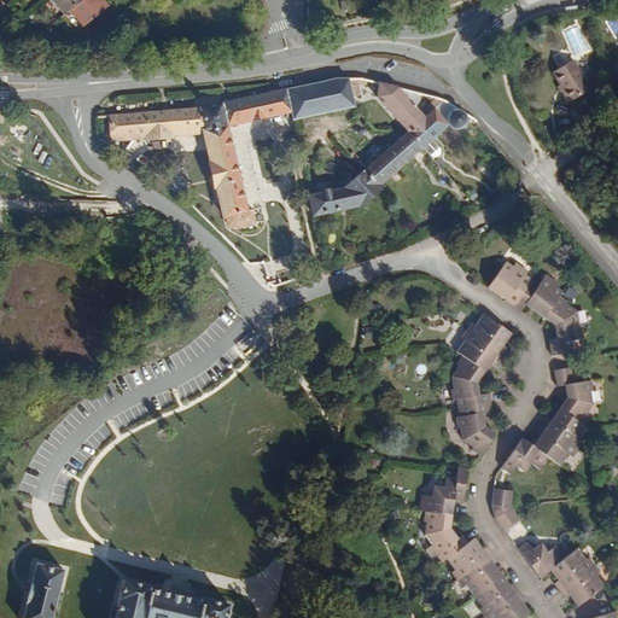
[(56,0),(64,12),(69,9),(80,0),(56,0)]
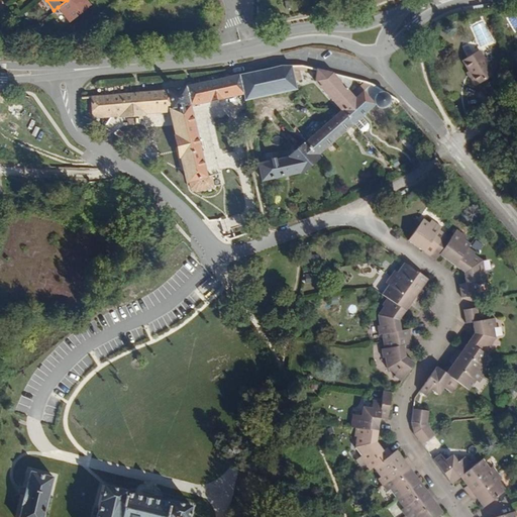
[(68,21),(85,8),(81,3),(83,0),(67,0),(58,7),(68,21)]
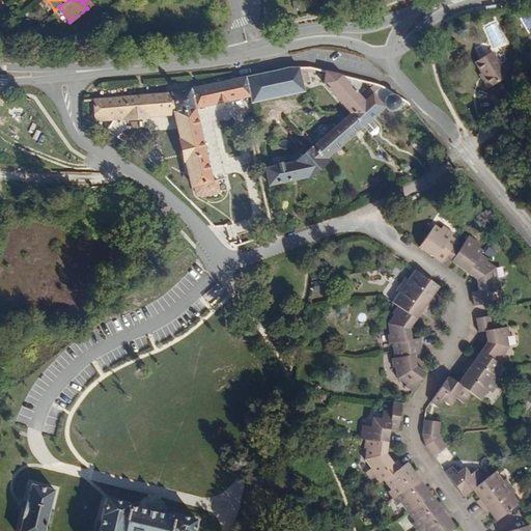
[(87,8),(92,4),(89,0),(85,0),(83,3),(87,8)]
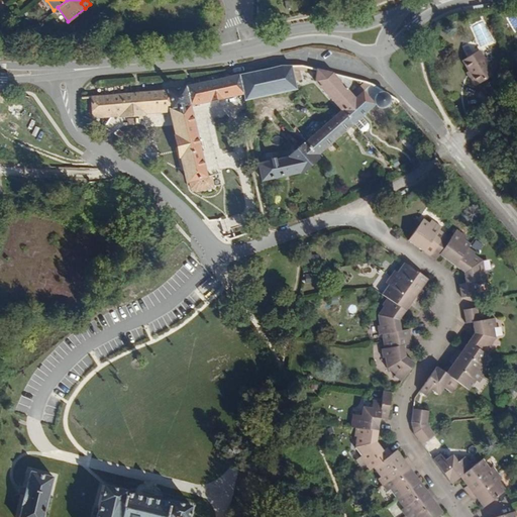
[(458,58),(463,67),(473,81),(489,71),(475,48),(458,58)]
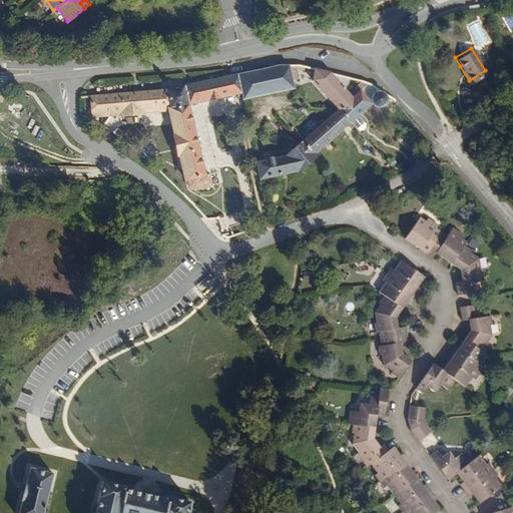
[(469,80),(460,66),(459,68),(467,82),(469,80)]
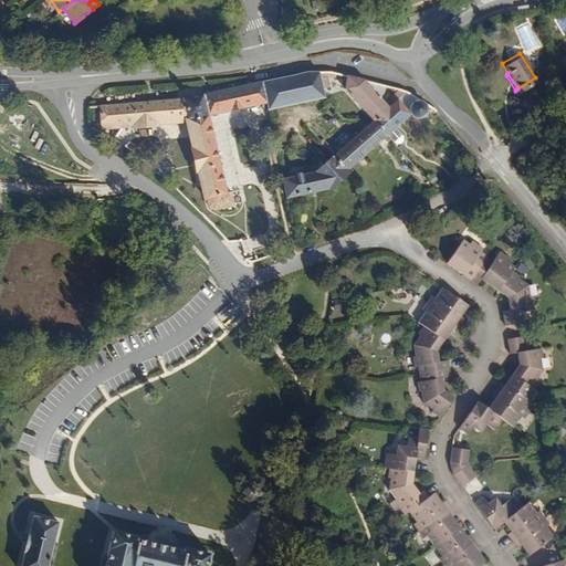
[(325,98),(322,79),(315,80),(320,100),(325,98)]
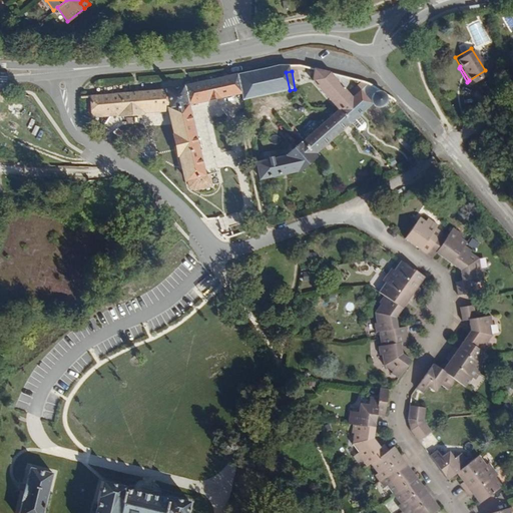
[(239,99),(240,106),(292,94),(290,90),(286,72),(235,81),(239,99)]
